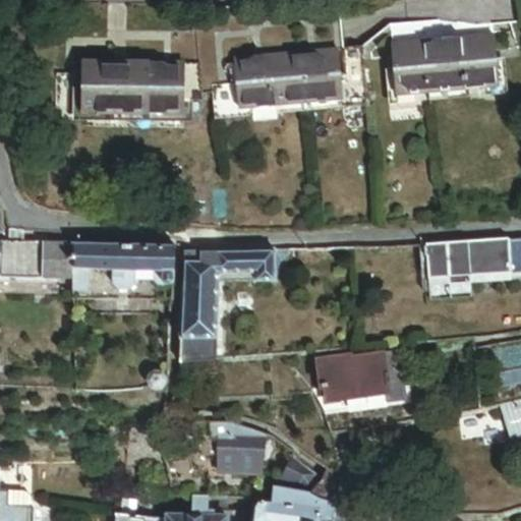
[(443,41),(392,46),(397,96),(499,87),(494,37),(453,40),(453,38),(442,39),(443,41)]
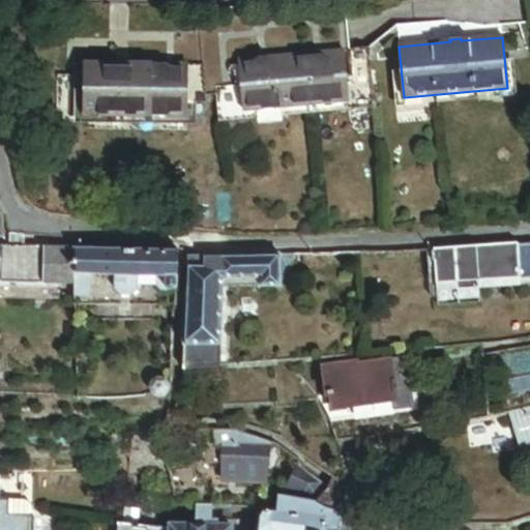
[(344,52),(239,61),(244,112),(349,101),(344,52)]
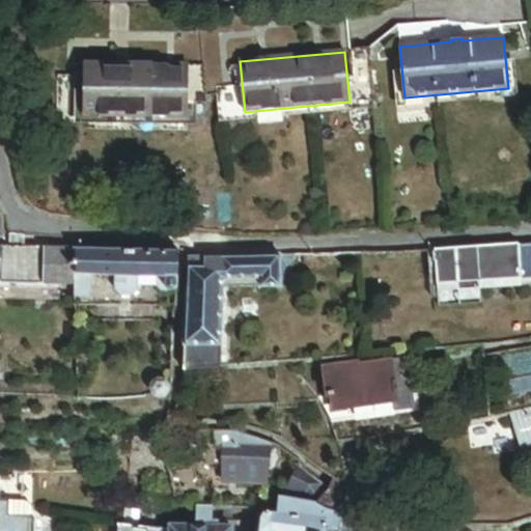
[(189,65),(84,64),(84,115),(188,116),(189,65)]
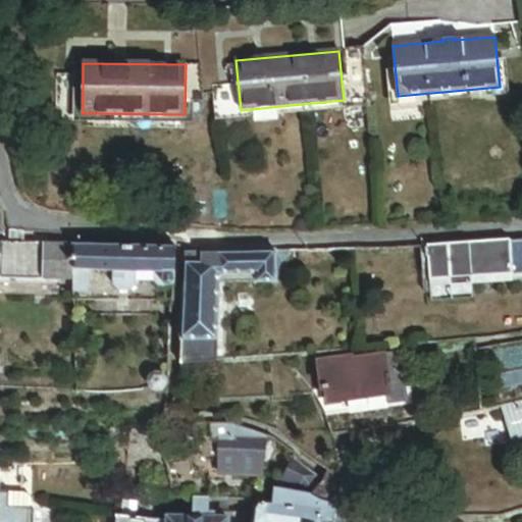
[(521,237),(445,244),(451,299),(492,295),(490,273),(521,269),(521,237)]
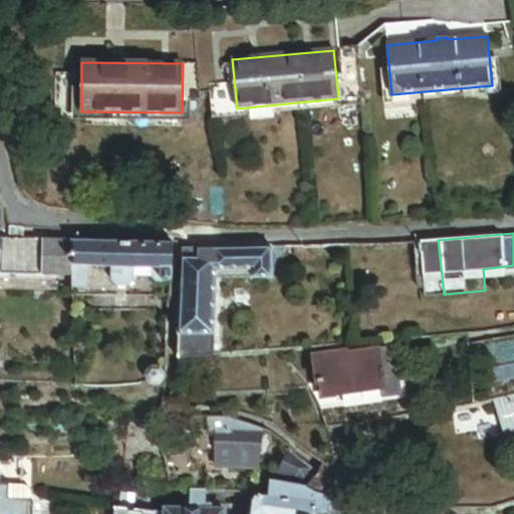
[(72,241),(1,239),(0,274),(73,277),(72,241)]
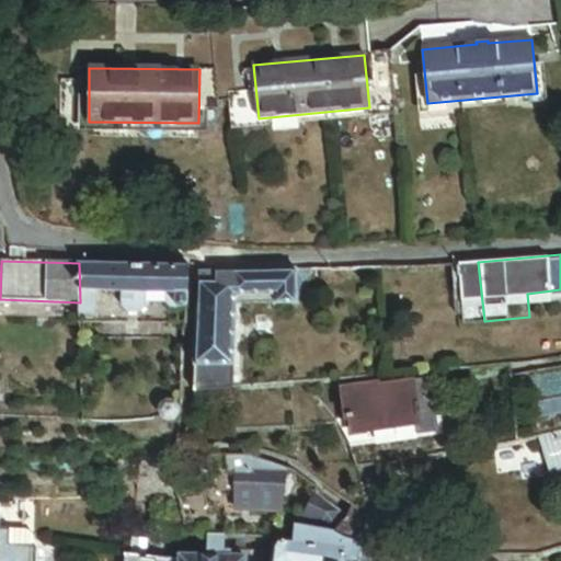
[(189,265),(79,263),(80,302),(80,313),(94,313),(94,290),(119,292),(119,305),(126,312),(138,312),(144,305),(145,293),(173,293),(173,304),(176,308),(184,308),(186,306),(189,265)]
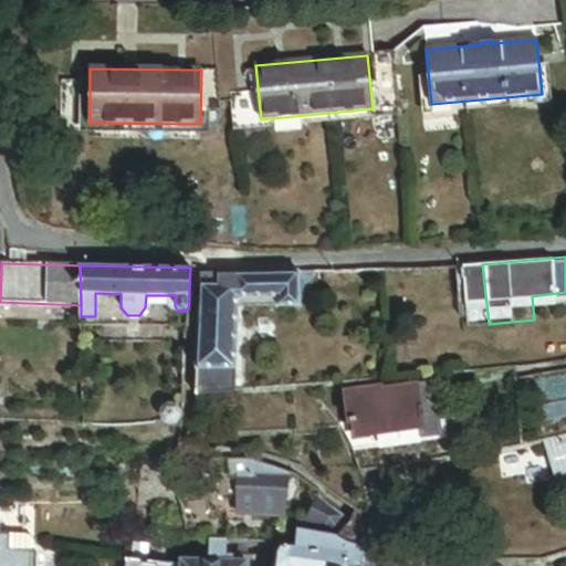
[(195,392),(234,391),(236,306),(236,297),(276,297),(276,305),(300,305),(300,303),(307,303),(310,301),(310,284),(310,271),(200,273),(195,392)]
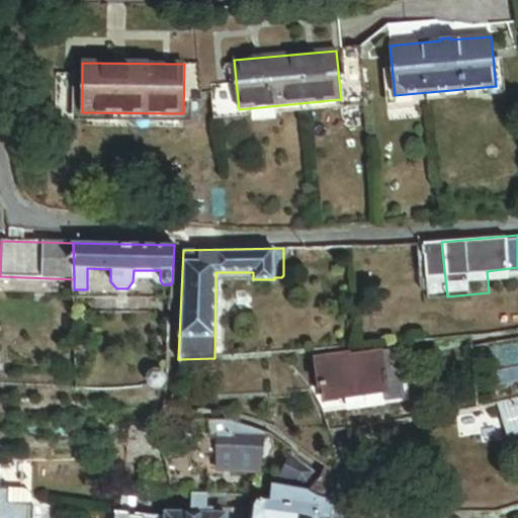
[(298,248),(283,248),(283,260),(299,260),(298,248)]
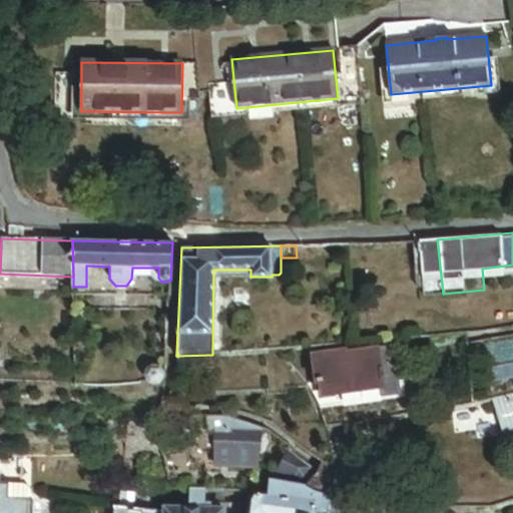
[(250,277),(250,270),(213,270),(213,278),(250,277)]
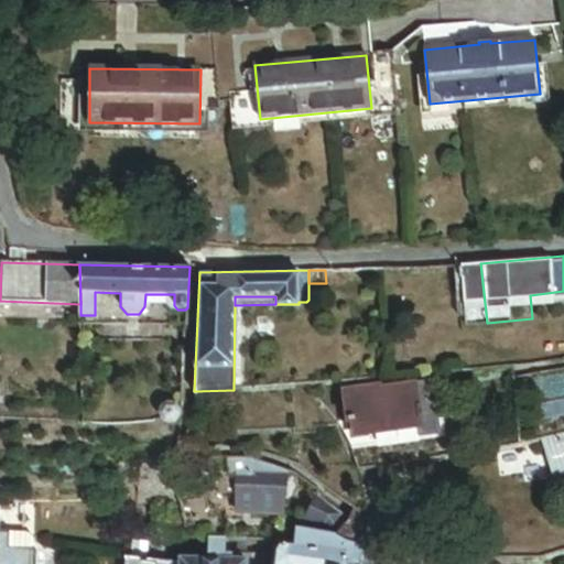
[(382,383),(346,388),(350,420),(355,419),(356,432),(420,425),(421,435),(442,432),(436,380),(382,387),(382,383)]
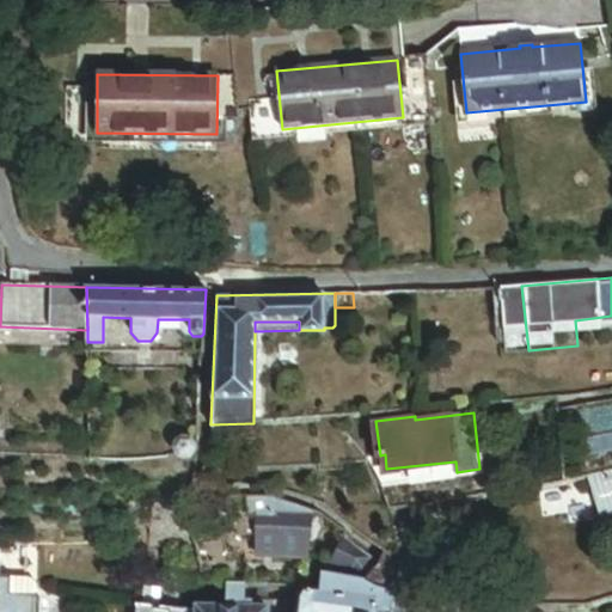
[(194,453),(196,450),(197,444),(196,439),(194,435),(190,433),(187,432),(182,433),(177,434),(176,436),(173,441),(173,446),(175,451),(178,454),(183,457),(188,457),(190,456),(194,453)]
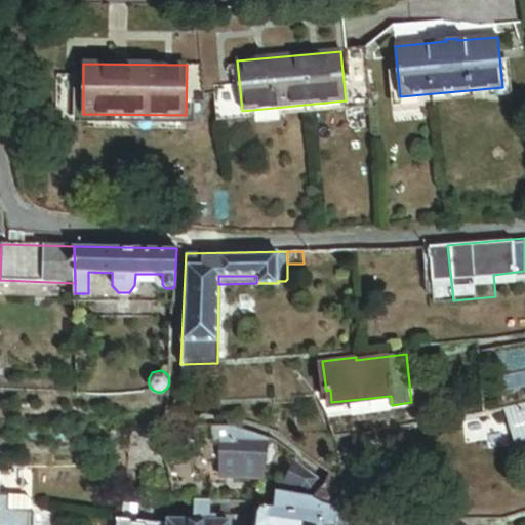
[(524,402),(508,407),(516,442),(524,439),(524,402)]
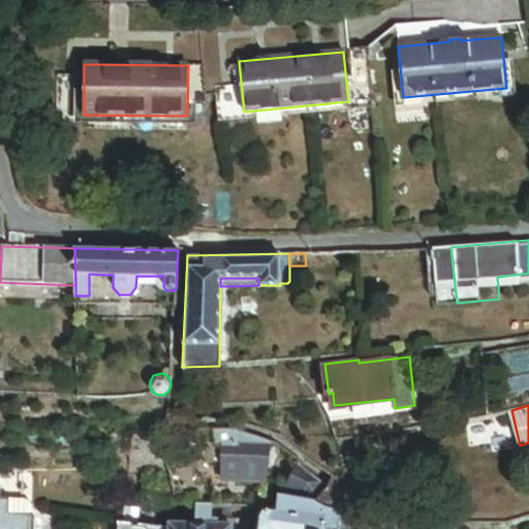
[(206,443),(218,440),(218,430),(201,429),(201,443),(206,443)]
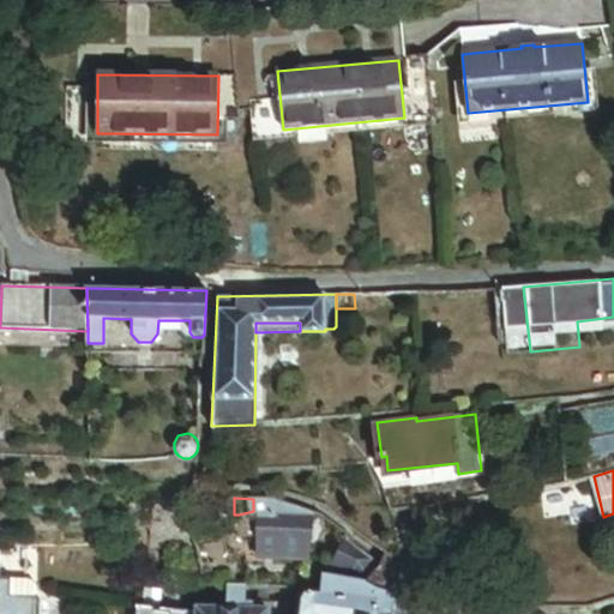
[(266,499),(253,499),(253,511),(253,518),(256,518),(282,518),(282,515),(282,503),(271,499),(266,499)]
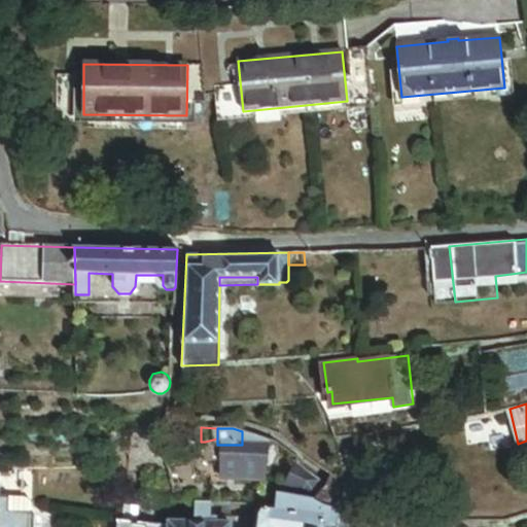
[(205,442),(204,462),(219,462),(219,445),(217,445),(217,438),(205,442)]
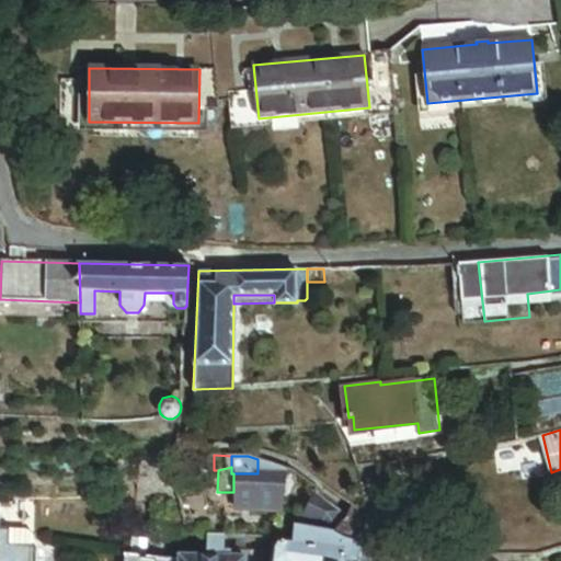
[(233,473),(233,492),(233,510),(290,511),(292,470),(258,470),(258,473),(233,473)]
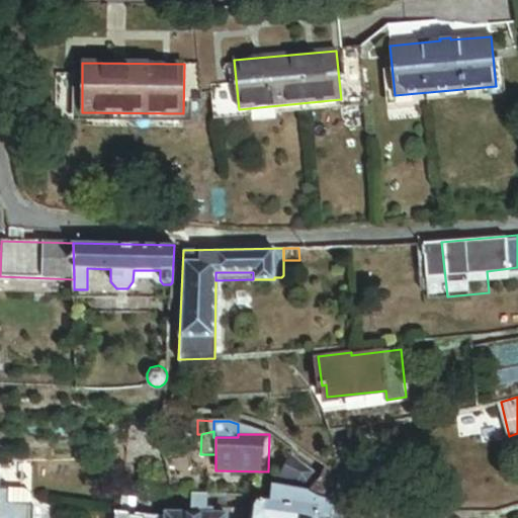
[(316,473),(298,458),(296,456),(293,452),(280,480),(308,485),(314,478),(316,473)]
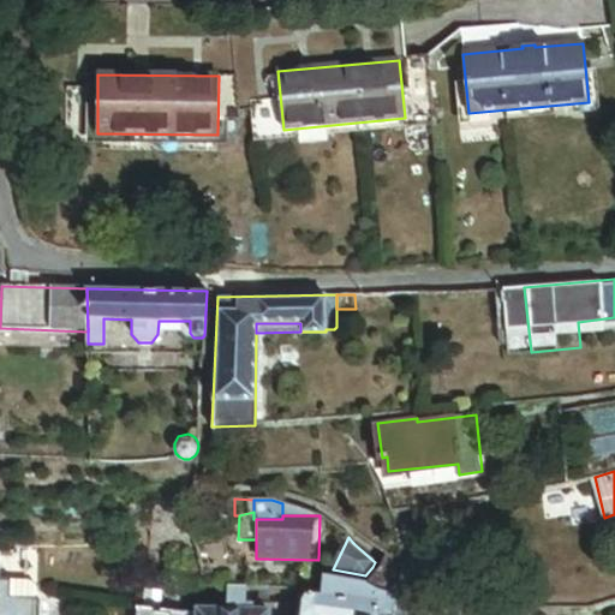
[(368,583),(398,595),(398,593),(401,566),(399,551),(384,554),(383,556),(380,565),(375,573),(368,583)]
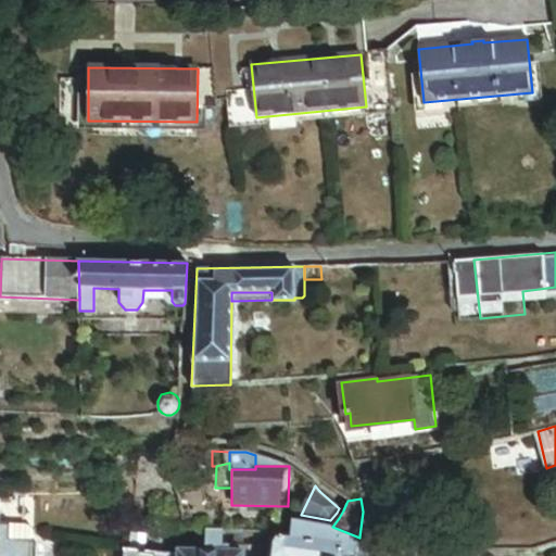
[(285,519),(275,534),(288,536),(291,520),(285,519)]
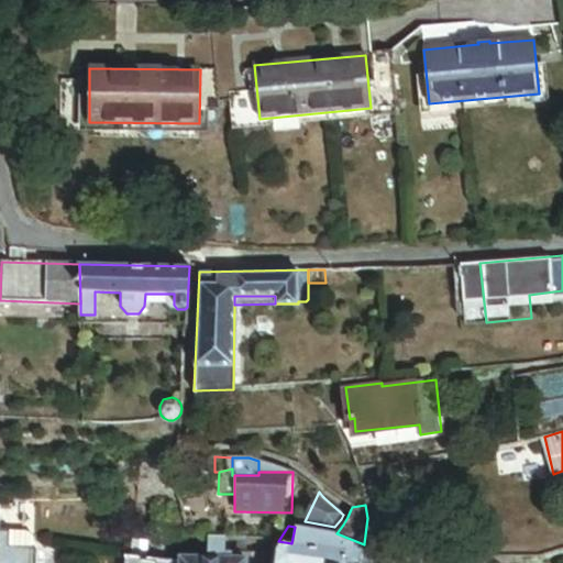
[(362,561),(363,556),(364,544),(337,533),(295,527),(291,543),(278,541),(273,549),(271,562),(343,562),(344,559),(362,561)]
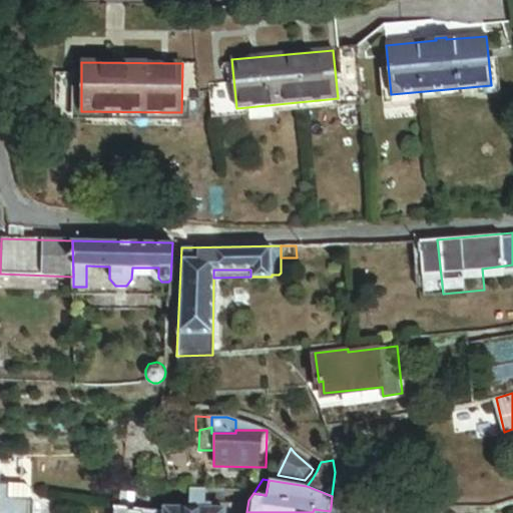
[(31,512),(32,509),(8,509),(8,484),(0,484),(0,512),(31,512)]
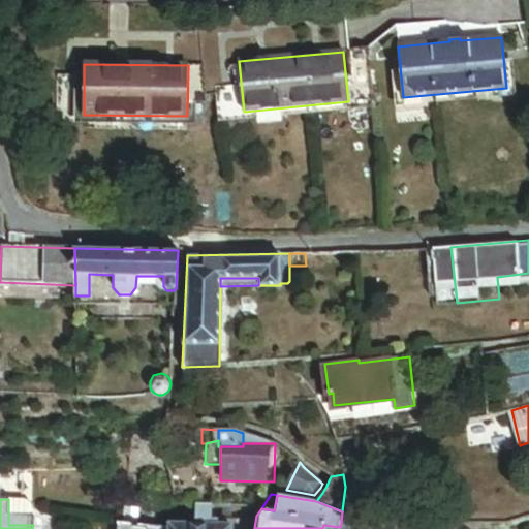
[(25,500),(8,499),(8,525),(33,525),(33,514),(33,507),(30,502),(25,500)]
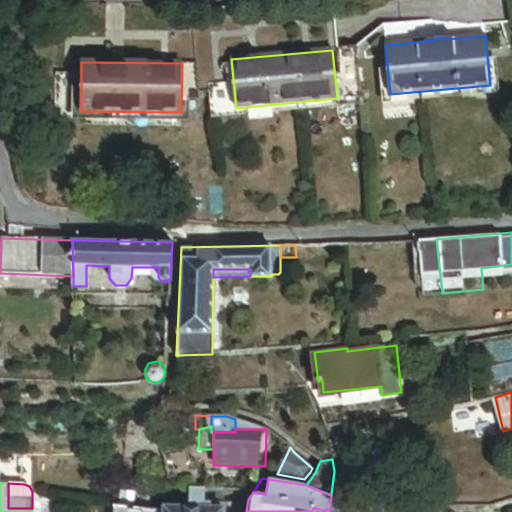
[(156,495),(153,511),(164,511),(164,507),(189,508),(190,499),(180,499),(181,496),(156,495)]
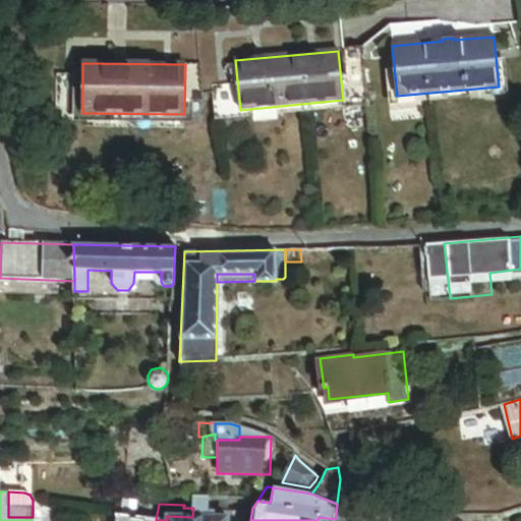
[(54,520),(55,509),(33,506),(33,517),(32,520),(54,520)]
